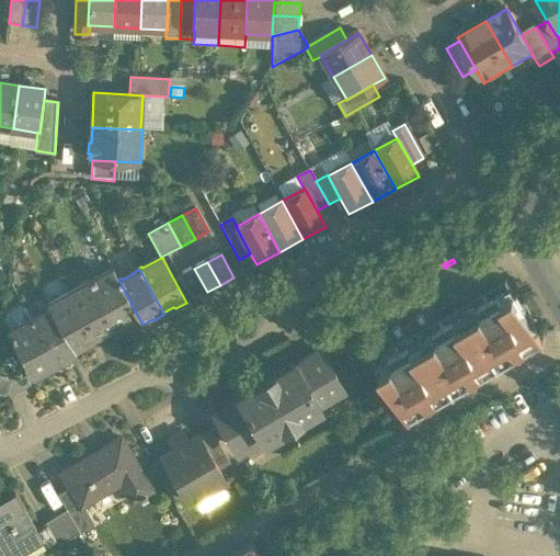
[(207,292),(194,269),(180,276),(193,299),(207,292)]
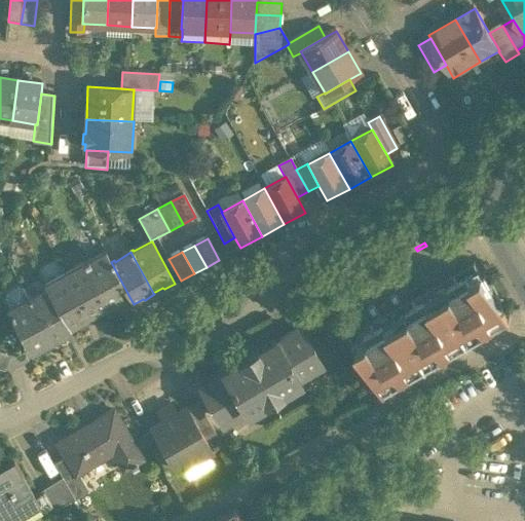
[(106,253),(89,262),(88,261),(84,263),(85,264),(108,305),(116,300),(119,300),(128,295),(111,262),(106,253)]
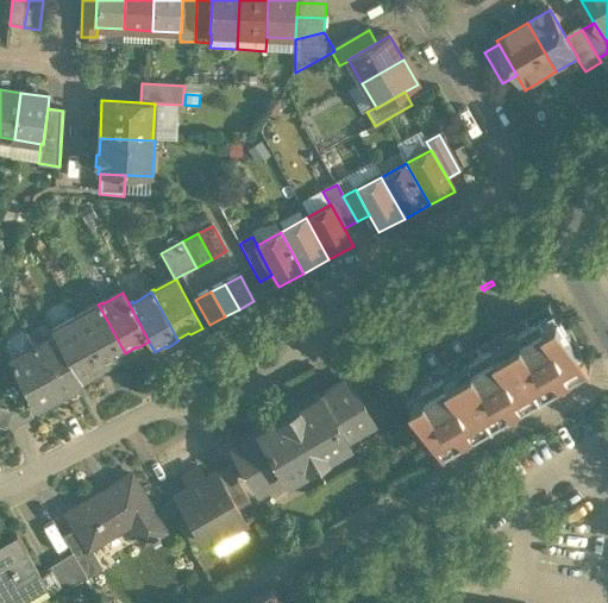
[(125,353),(99,306),(76,319),(101,365),(112,359),(114,360),(125,355),(125,353)]
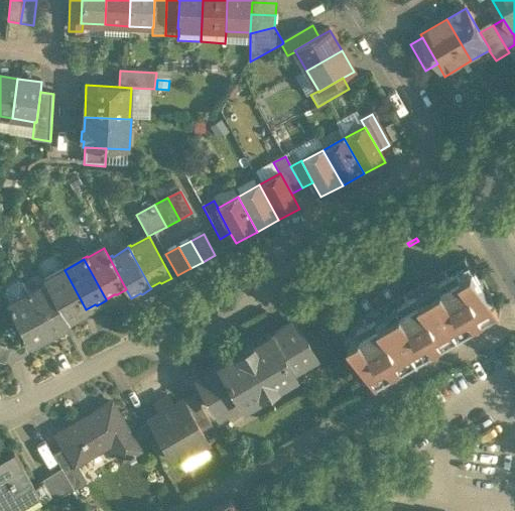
[(501,316),(472,264),(454,274),(484,327),(501,316)]
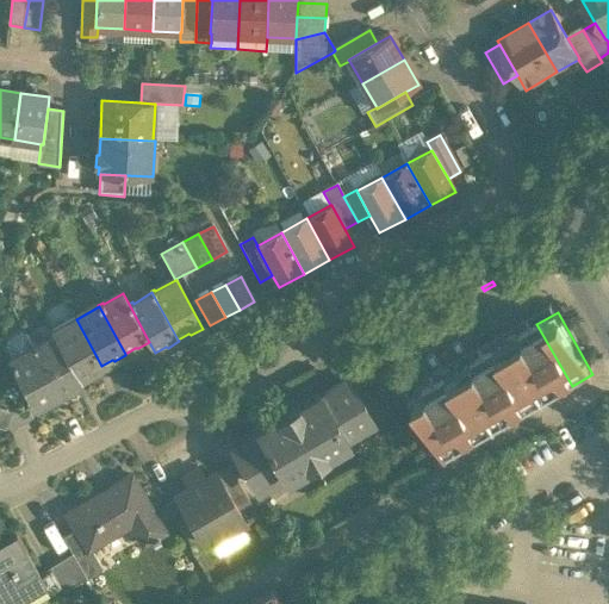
[(101,366),(76,319),(53,331),(55,336),(79,378),(89,372),(93,373),(103,368),(101,366)]
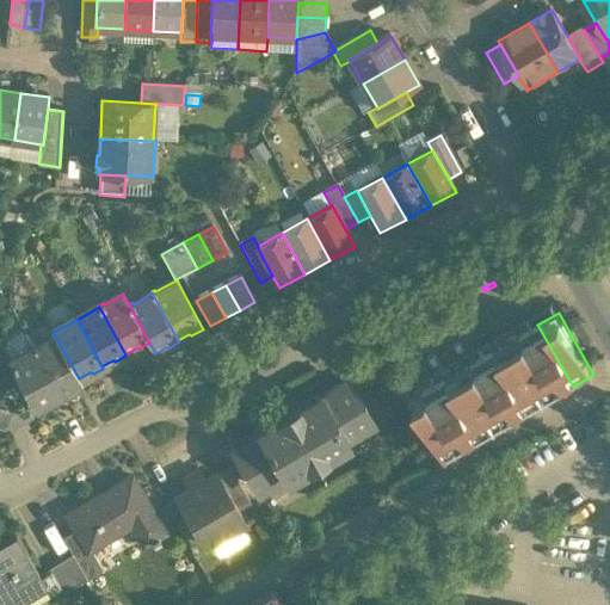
[(573,387),(537,325),(517,337),(552,399),(573,387)]
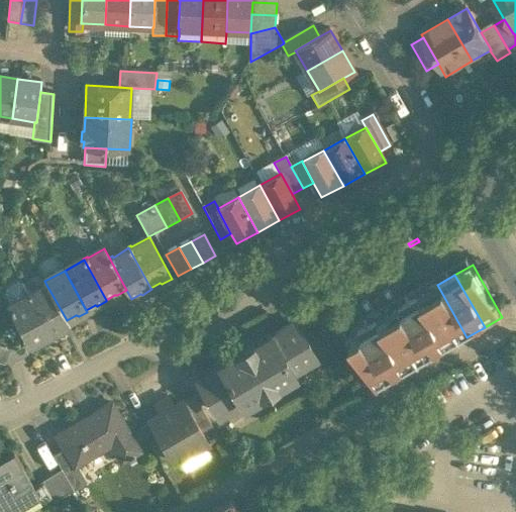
[(67,320),(46,285),(28,295),(50,336),(52,335),(50,333),(59,329),(62,330),(70,326),(67,320)]
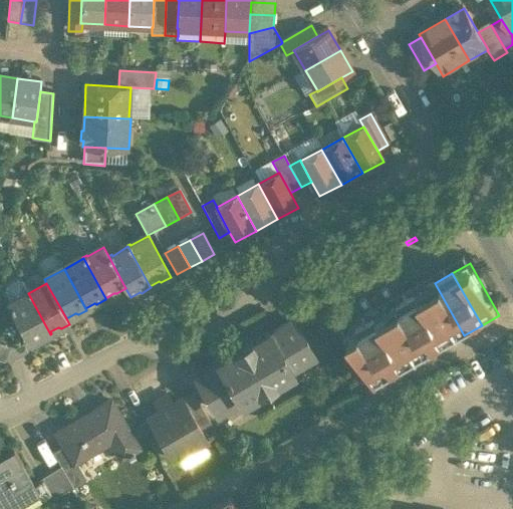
[(464,335),(435,283),(417,294),(447,345),(464,335)]
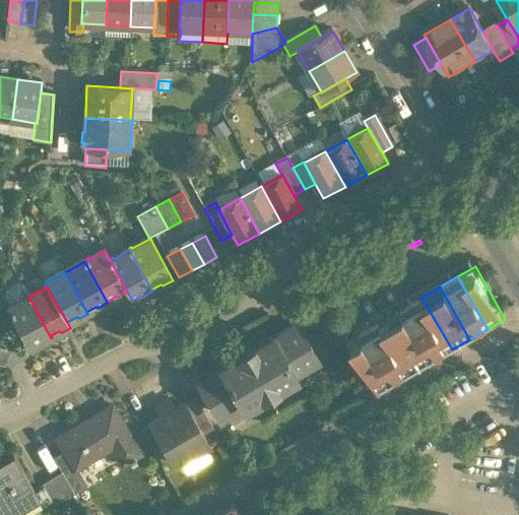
[(51,338),(28,297),(9,307),(30,346),(39,342),(42,343),(51,338)]
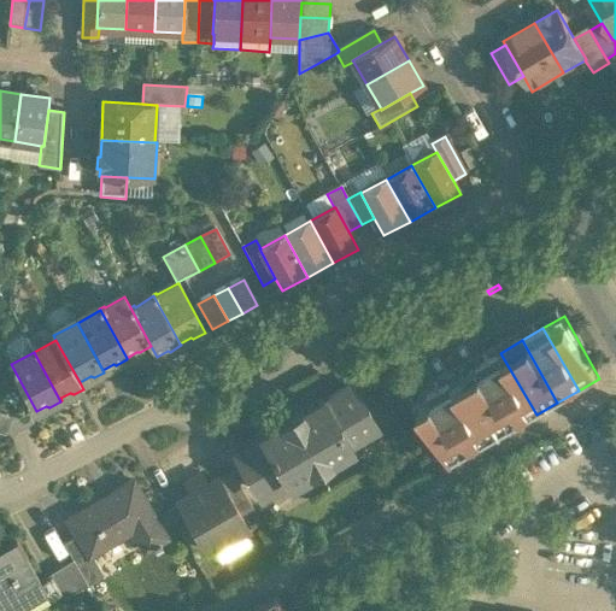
[(537,415),(500,353),(479,365),(515,427),(537,415)]
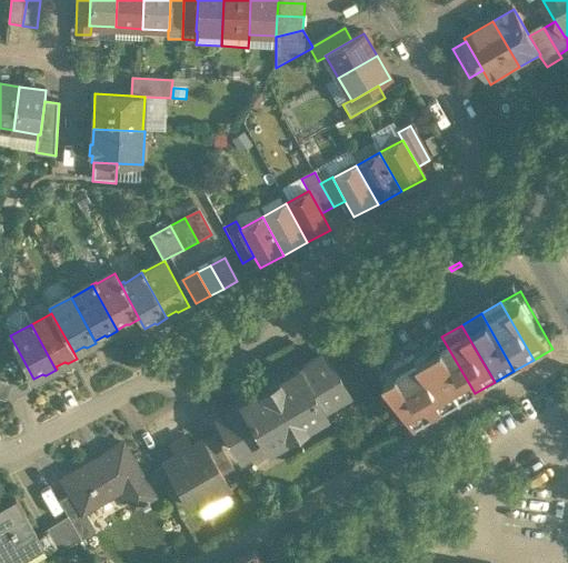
[(475,393),(441,337),(422,348),(456,405),(475,393)]
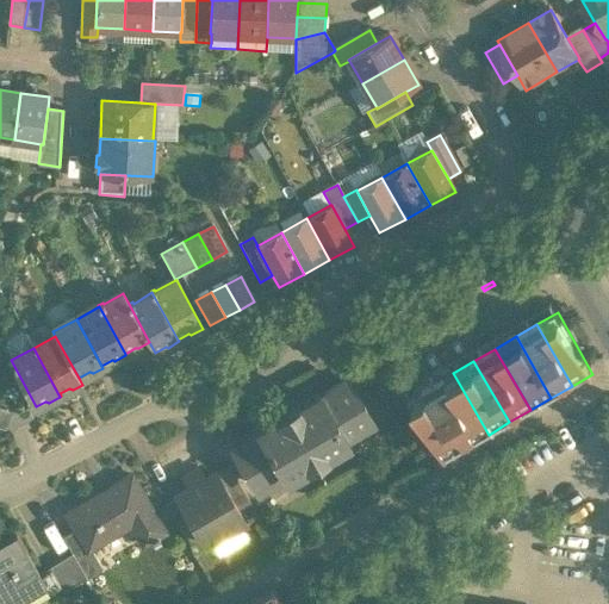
[(489,435),(453,373),(432,385),(467,447),(489,435)]
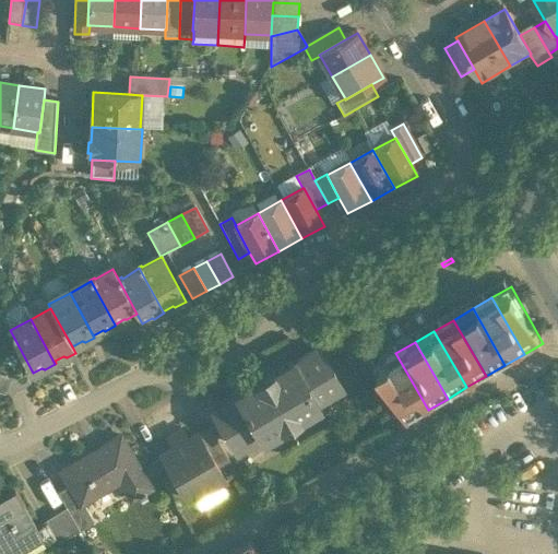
[(294,365),(315,401),(340,387),(319,351),(294,365)]
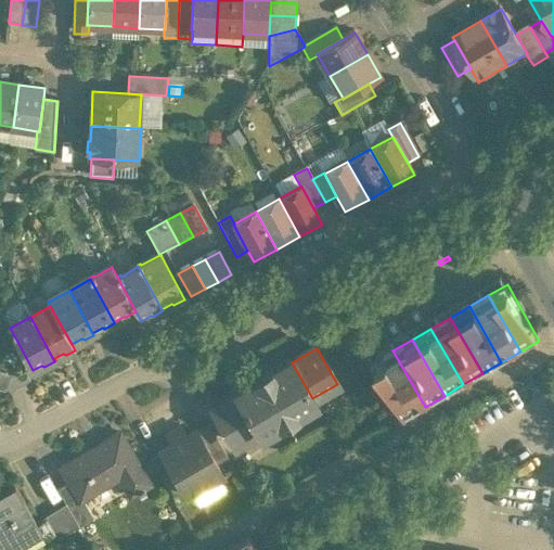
[(425,407),(393,350),(374,361),(407,418),(425,407)]
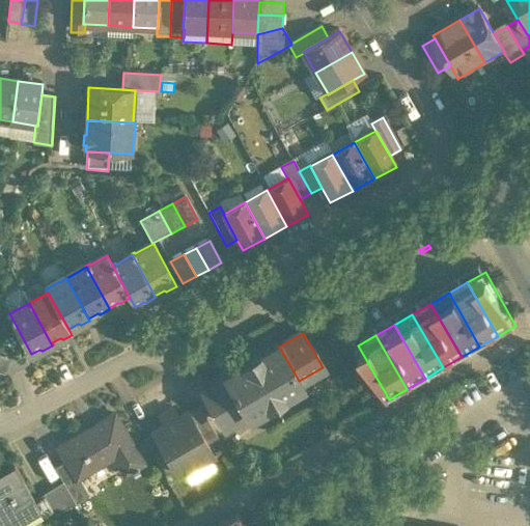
[(299,381),(279,347),(278,343),(226,374),(228,377),(248,411),(250,413),(301,384),(299,381)]
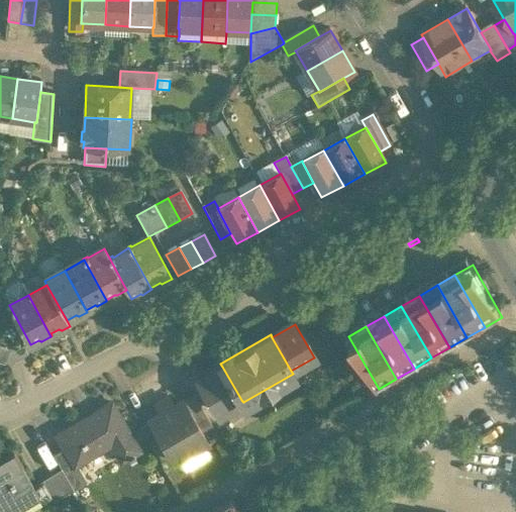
[(10,349),(0,346),(0,364),(5,366),(10,349)]
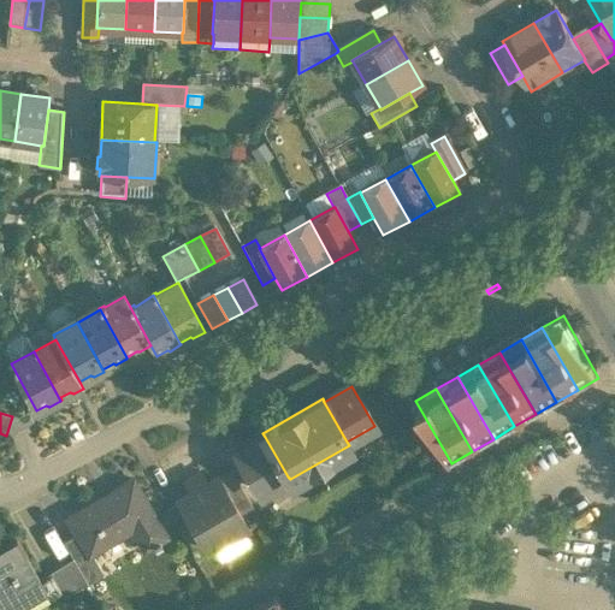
[(288,477),(265,437),(237,452),(260,492),(288,477)]
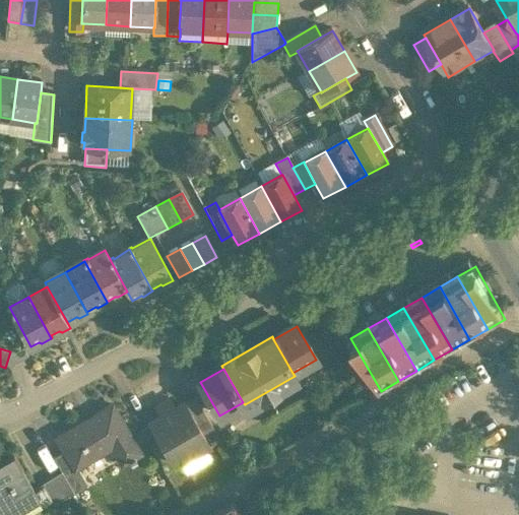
[(214,431),(196,399),(185,405),(203,437),(214,431)]
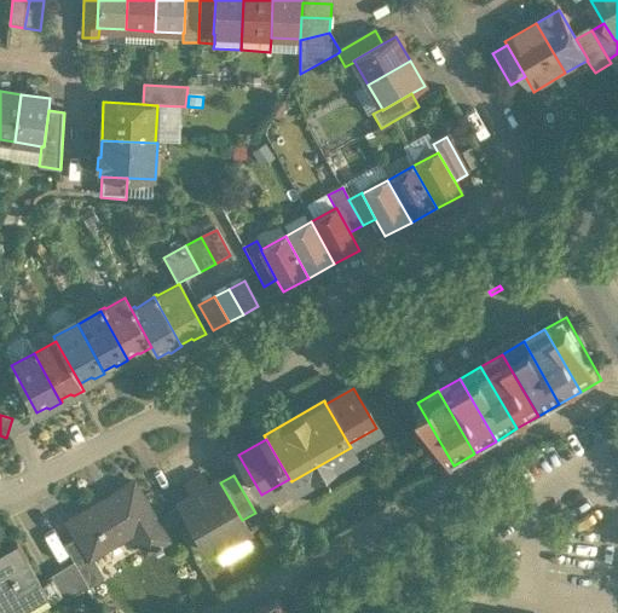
[(220,483),(219,480),(207,487),(202,479),(200,479),(190,485),(189,487),(194,495),(179,503),(180,505),(195,531),(209,555),(249,532),(242,520),(220,483)]
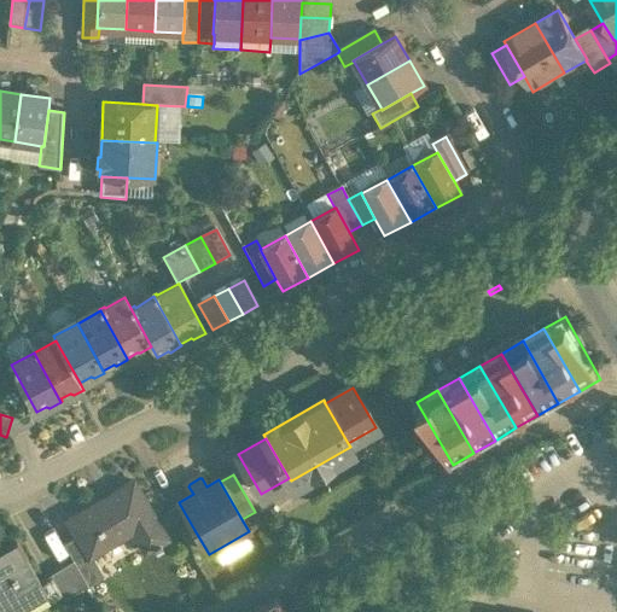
[(168,541),(134,483),(69,523),(91,559),(134,532),(146,554),(168,541)]
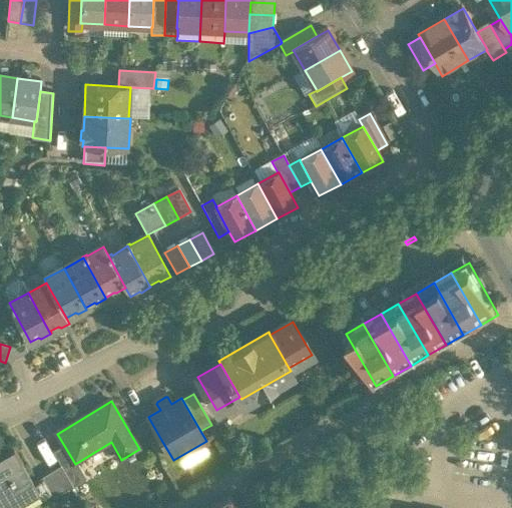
[(161,440),(149,419),(139,425),(151,446),(161,440)]
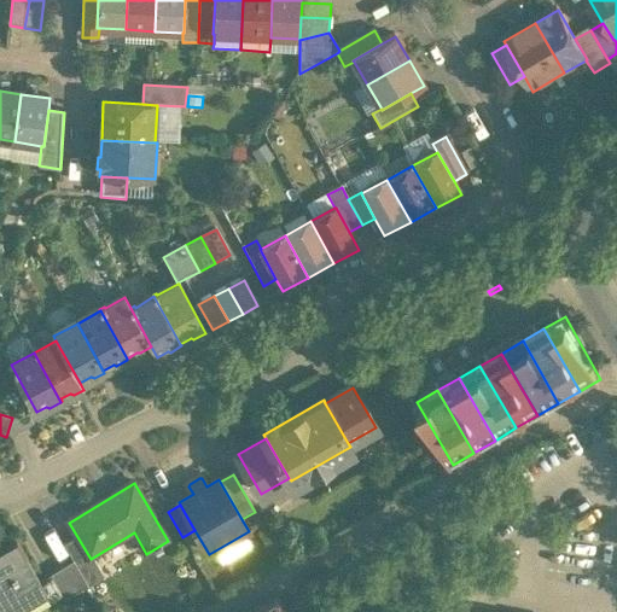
[(15,611),(47,593),(16,541),(0,551),(0,611),(15,611)]
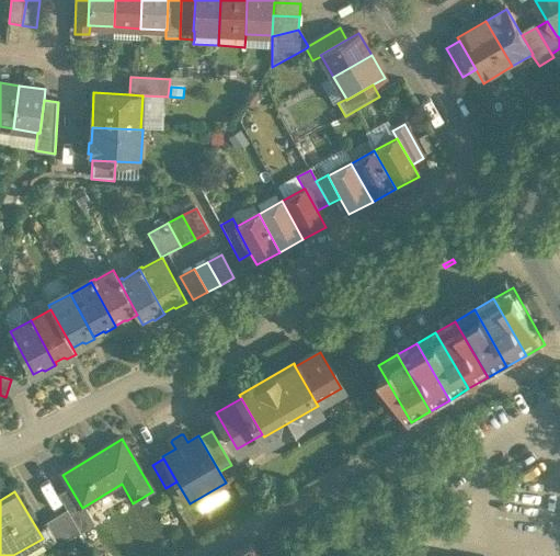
[(67,511),(47,523),(59,546),(81,533),(67,511)]
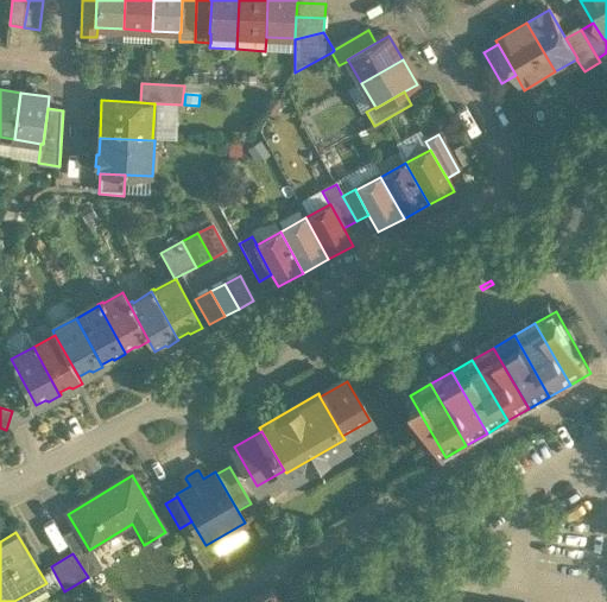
[(280,601),(273,589),(252,601),(280,601)]
